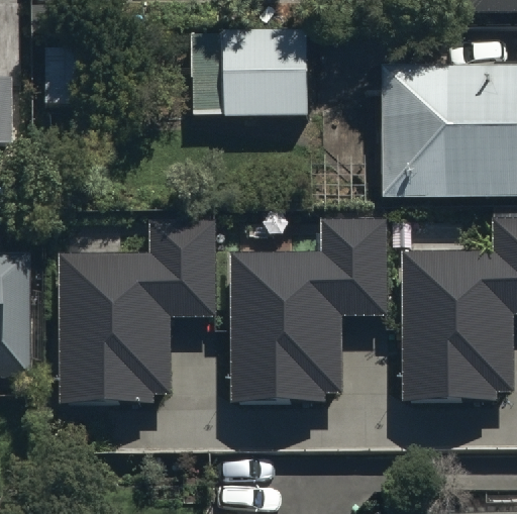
[(473,0),(474,21),(516,20),(516,0),(473,0)]
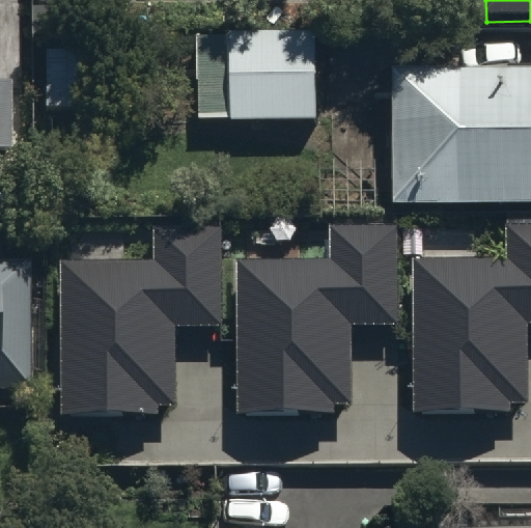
[(317,47),(200,48),(201,135),(319,133),(317,47)]
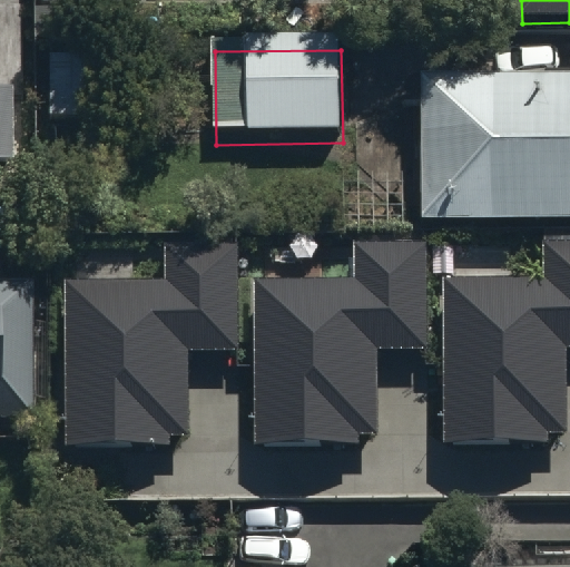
[(99,55),(45,54),(45,129),(99,129),(99,55)]
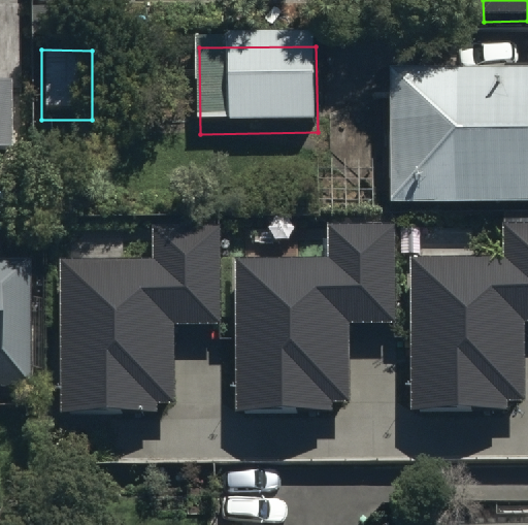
[(527,87),(391,86),(390,202),(527,200),(527,87)]
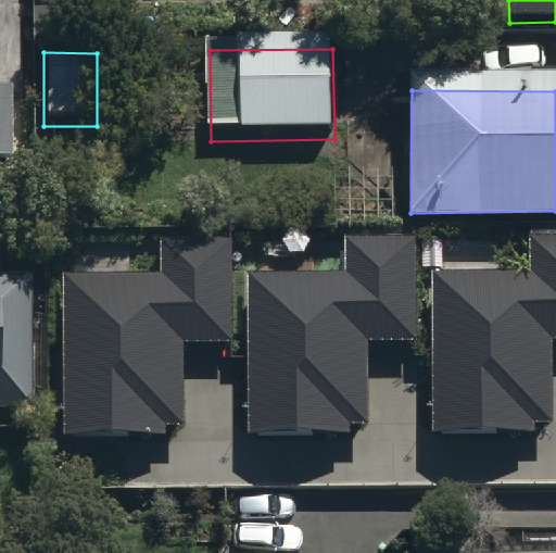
[(21,101),(0,99),(0,153),(19,154),(21,101)]
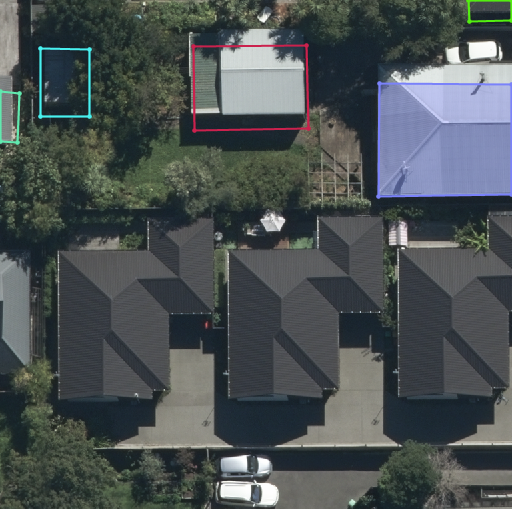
[(396,246),(397,396),(507,395),(507,310),(511,309),(511,211),(485,212),(485,246),(396,246)]
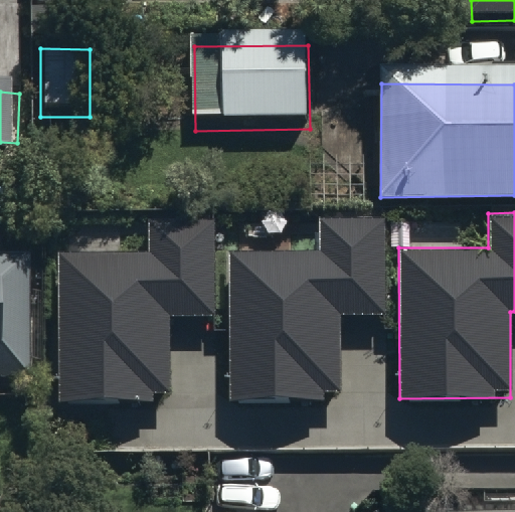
[(229,249),(230,399),(341,399),(340,313),(384,313),(384,214),(319,214),(319,248),(229,249)]
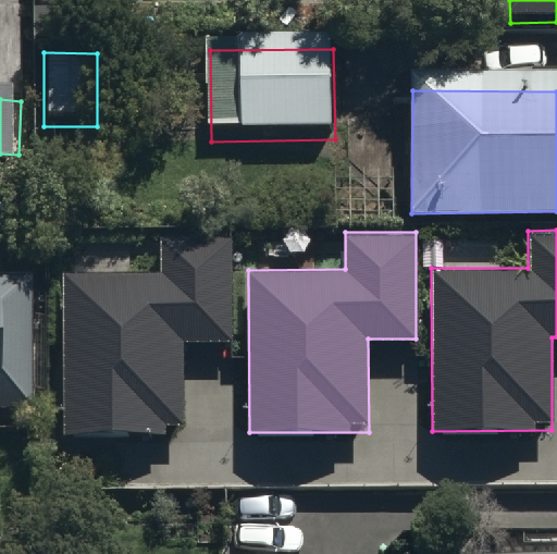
[(64,272),(65,435),(184,434),(184,342),(232,342),(232,234),(161,234),(161,272),(64,272)]
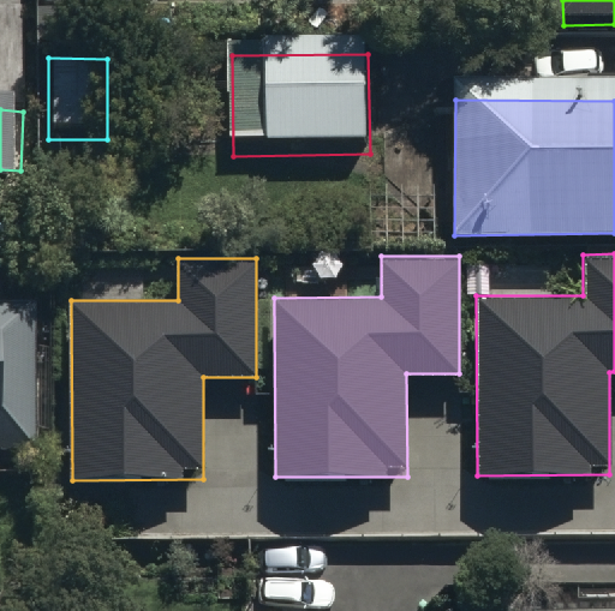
[(36,318),(0,317),(0,461),(34,462),(36,318)]
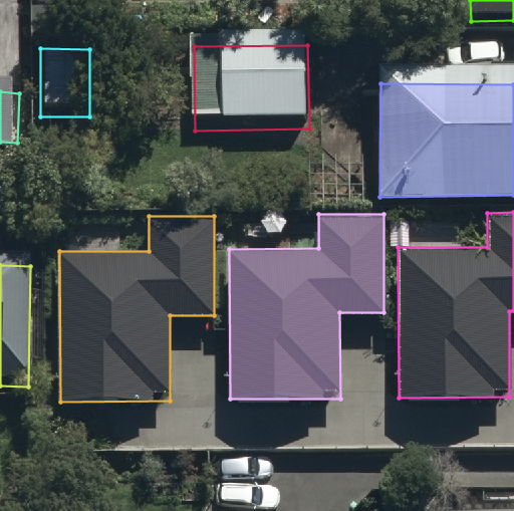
All buildings are outlined.
